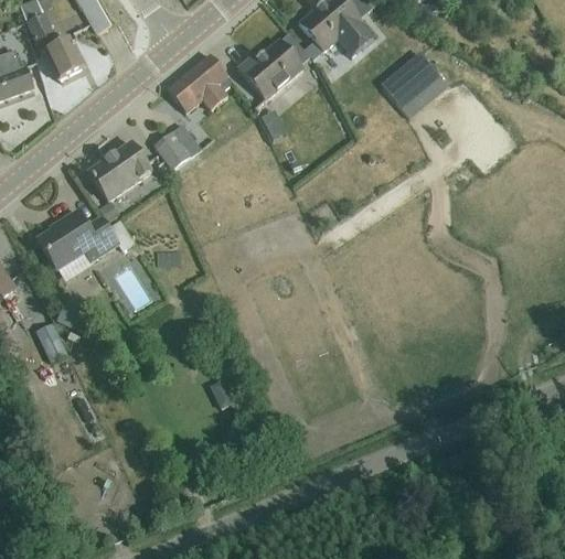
[(19,7),(25,22),(38,49),(42,46),(59,79),(83,67),(68,38),(57,43),(41,9),(38,10),(33,0),(19,7)]
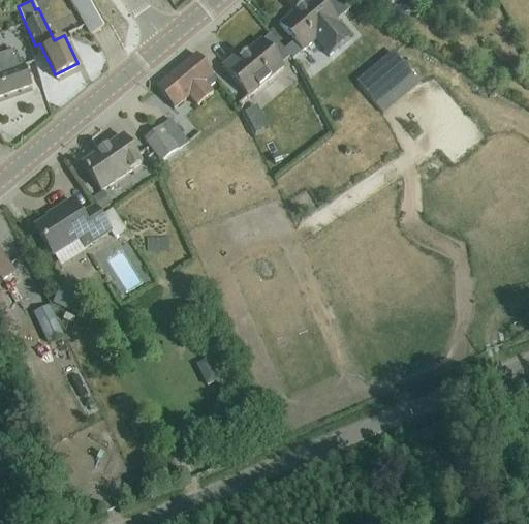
[(73,0),(91,31),(104,24),(90,0),(73,0)]
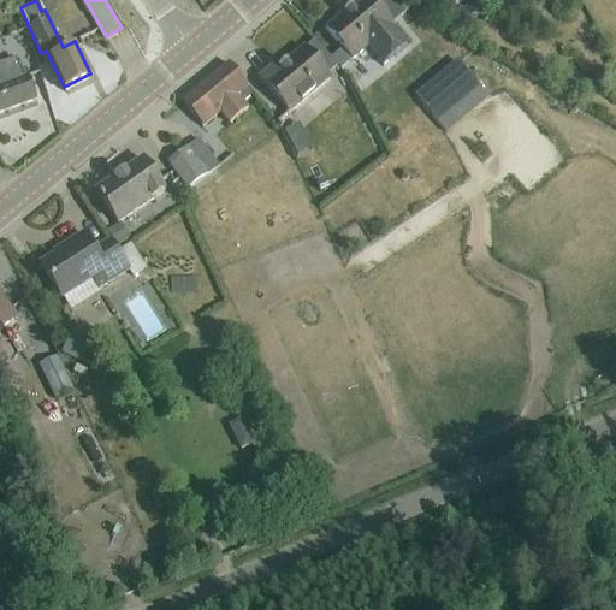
[(391,23),(392,22),(373,0),(351,0),(353,1),(325,25),(351,57),(368,42),(384,60),(407,41),(391,23)]
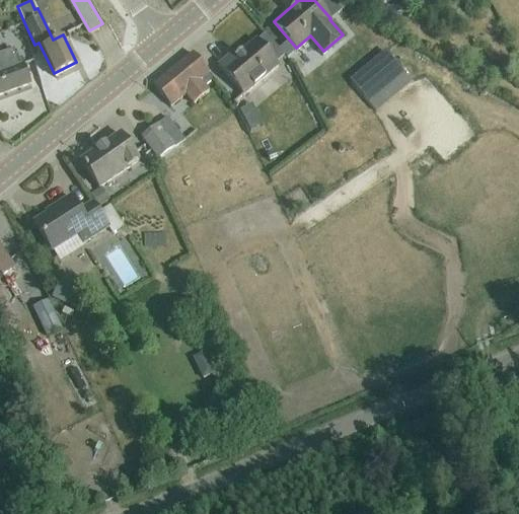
[(68,39),(97,66),(110,53),(81,24),(68,39)]
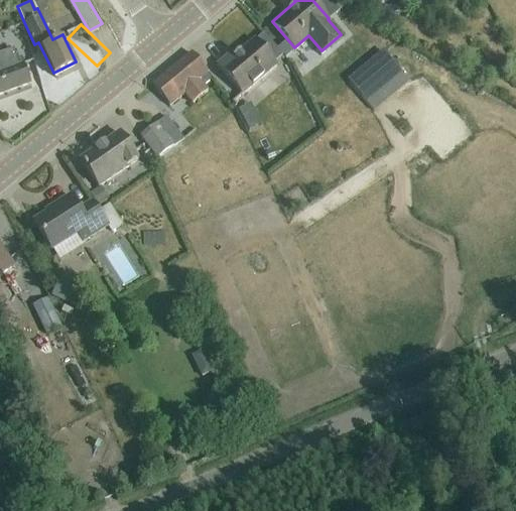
[(228,52),(217,61),(242,92),(276,64),(273,59),(282,52),(263,30),(254,37),(231,55),(228,52)]
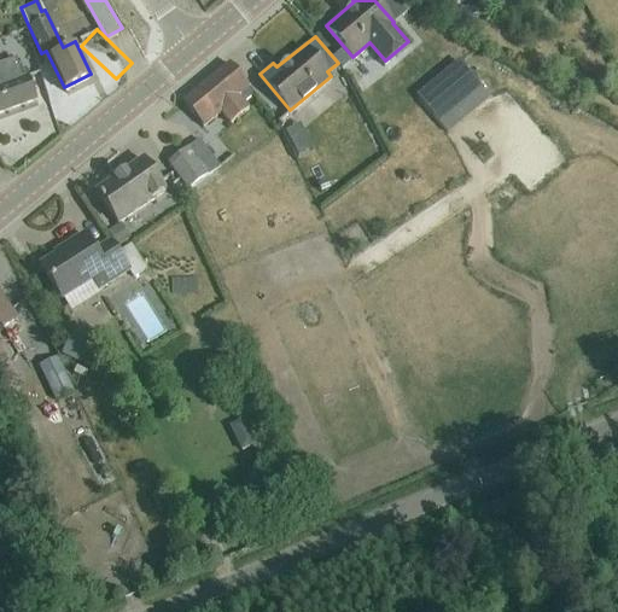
[(424,91),(455,122),(478,98),(473,93),(487,79),(461,54),(424,91)]
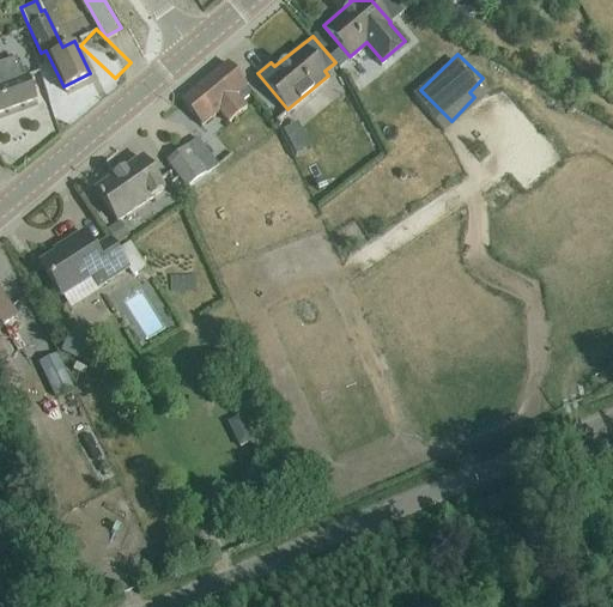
[(0,108),(35,96),(26,72),(22,73),(16,55),(0,60),(0,108)]
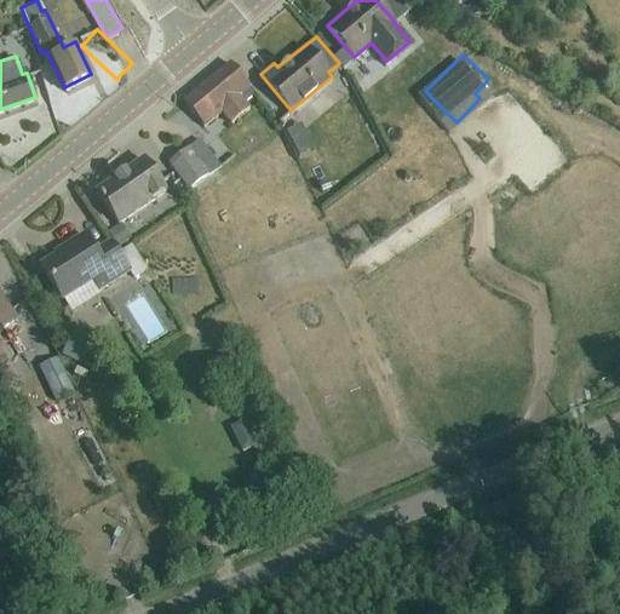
[(239,96),(251,85),(229,59),(195,89),(201,96),(189,105),(205,124),(227,105),(236,118),(248,107),(239,96)]
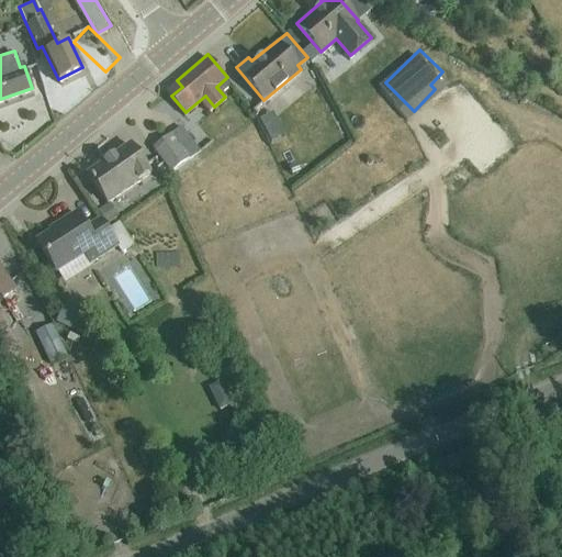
[(46,91),(0,100),(0,134),(1,137),(54,126),(46,91)]
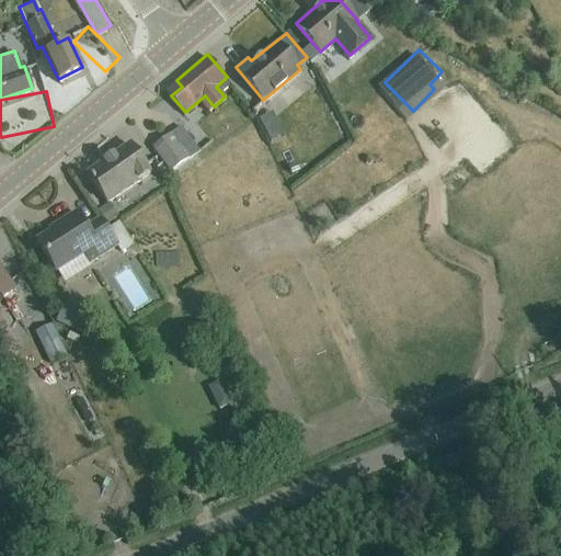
[(275,134),(287,127),(274,102),(262,109),(275,134)]
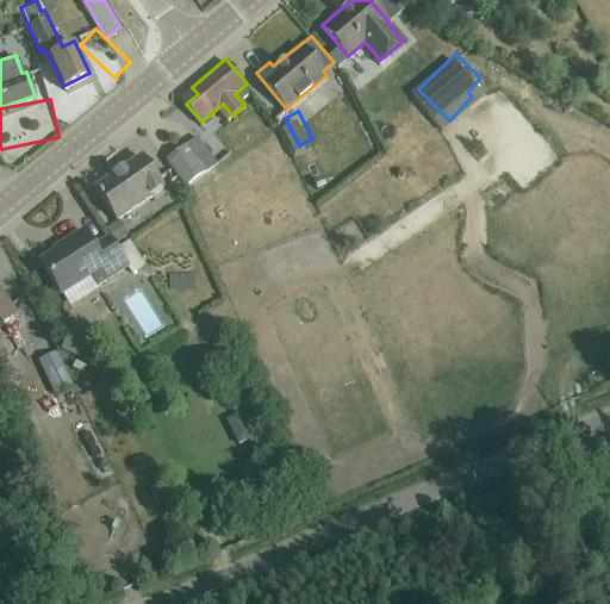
[(167,156),(187,184),(217,160),(197,134),(167,156)]
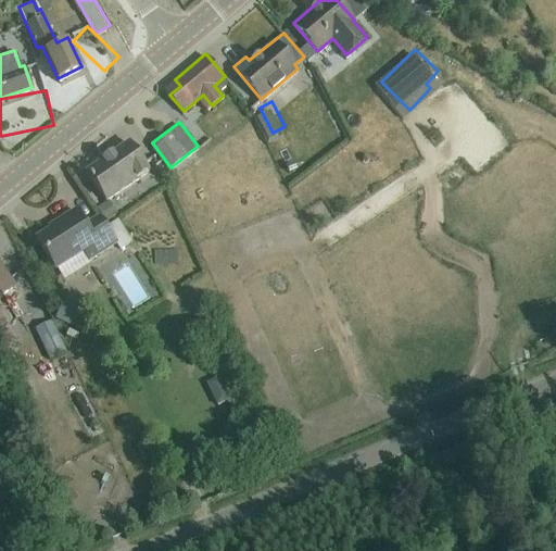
[(108,197),(149,170),(129,140),(86,170),(105,199),(108,197)]
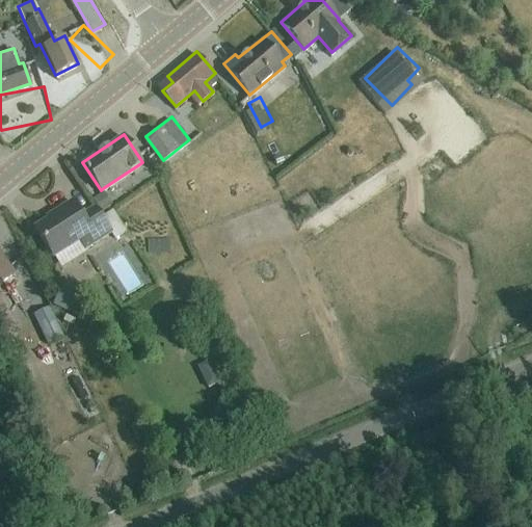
[(101,190),(91,196),(101,209),(112,202),(103,188),(101,190)]
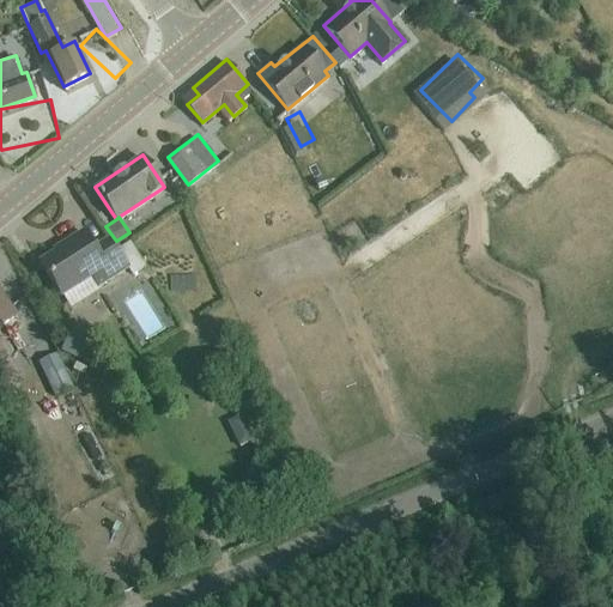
[(129,238),(117,247),(110,235),(93,246),(83,229),(67,238),(68,242),(40,260),(61,292),(91,273),(97,283),(128,263),(132,271),(145,262),(129,238)]
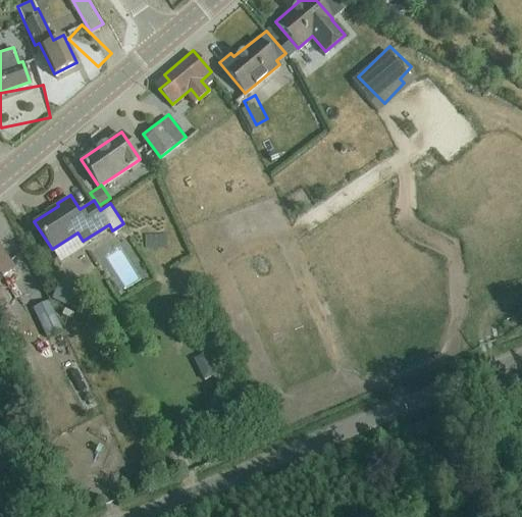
[(14,264),(0,245),(0,271),(2,274),(14,264)]
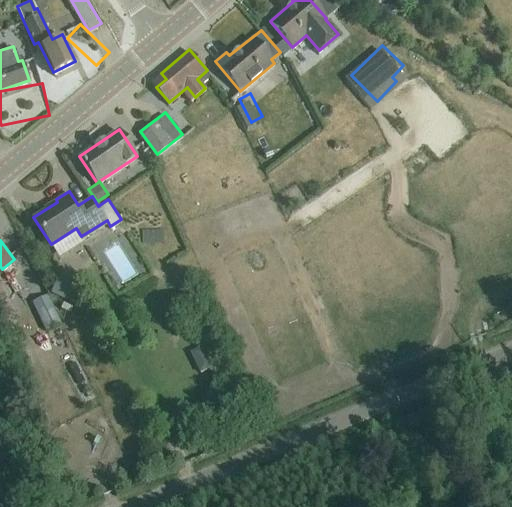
[(128,240),(113,245),(123,274),(138,269),(128,240)]
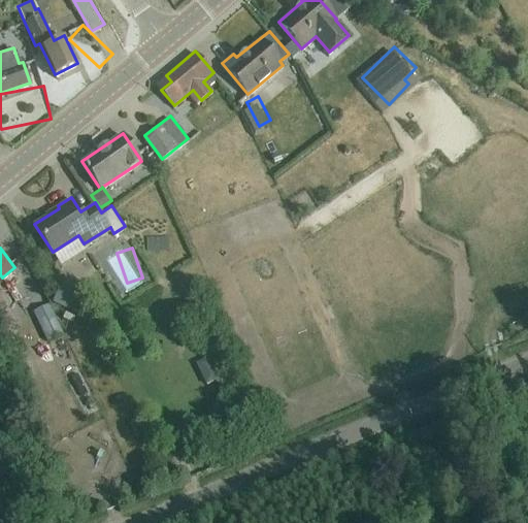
[(63,282),(54,300),(72,308),(81,290),(63,282)]
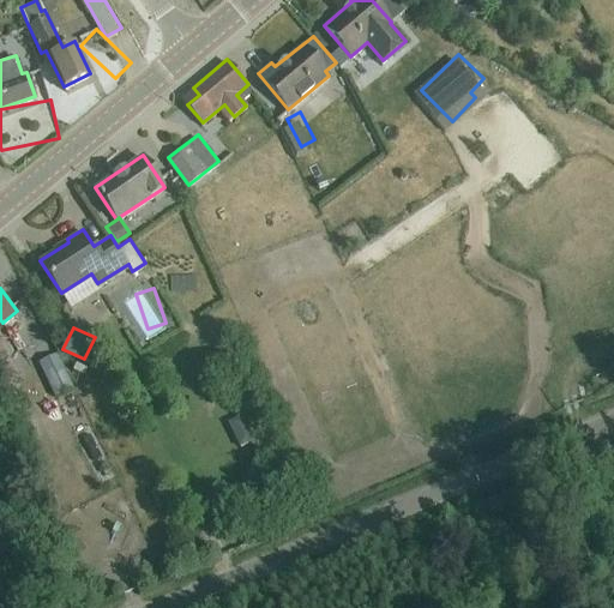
[(0,396),(22,387),(0,339),(0,396)]
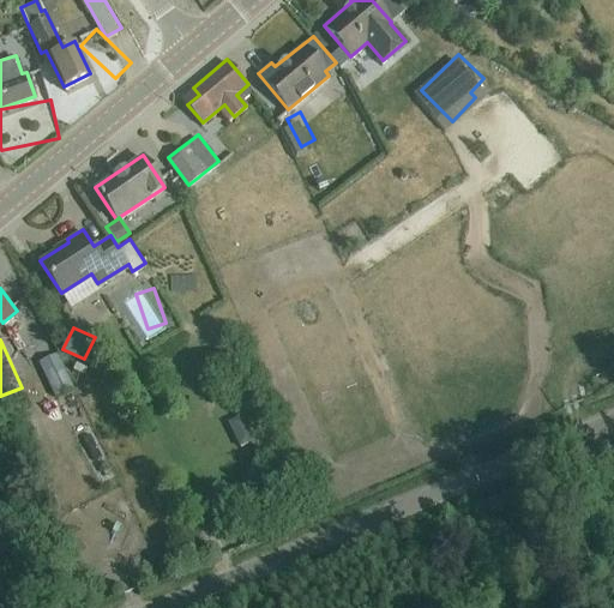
[(71,386),(56,355),(42,362),(56,392),(71,386)]
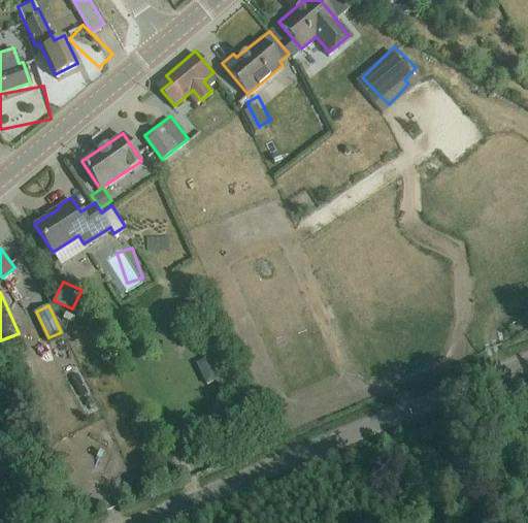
[(65,309),(62,315),(71,320),(74,314),(65,309)]
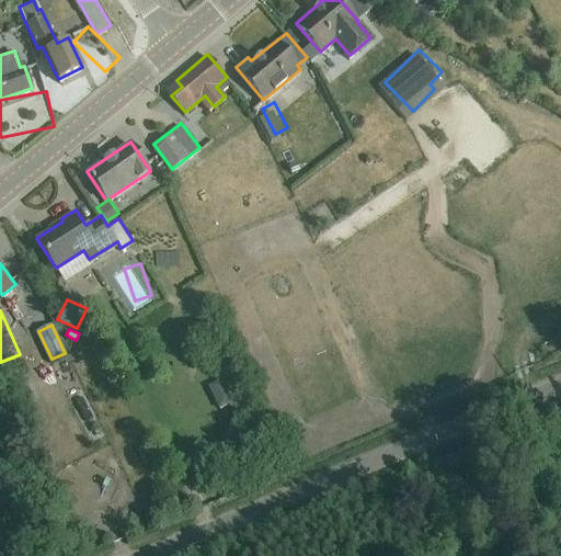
[(226,377),(212,382),(218,403),(232,398),(226,377)]
